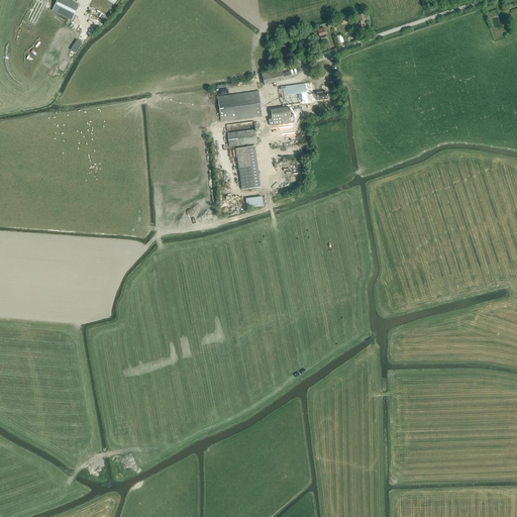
[(72,20),(79,5),(68,0),(58,0),(53,11),(72,20)]
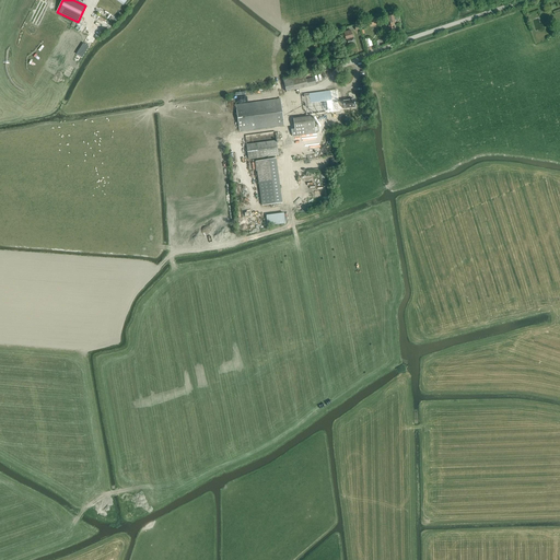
[(388,32),(395,31),(393,23),(395,23),(394,16),(386,18),(388,32)]
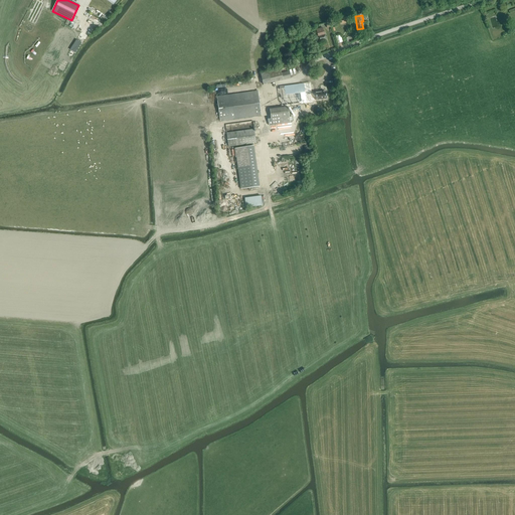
[(319,42),(327,40),(325,34),(325,33),(324,32),(322,28),(316,30),(318,34),(317,34),(318,36),(318,37),(319,42)]
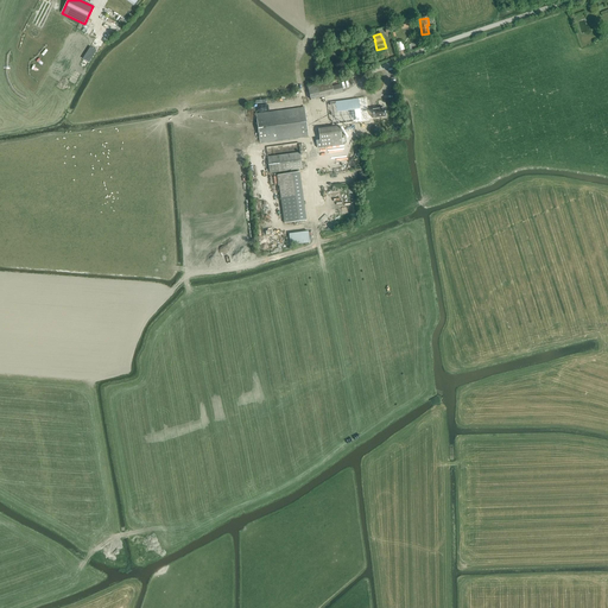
[(90,48),(83,59),(89,63),(96,51),(90,48)]
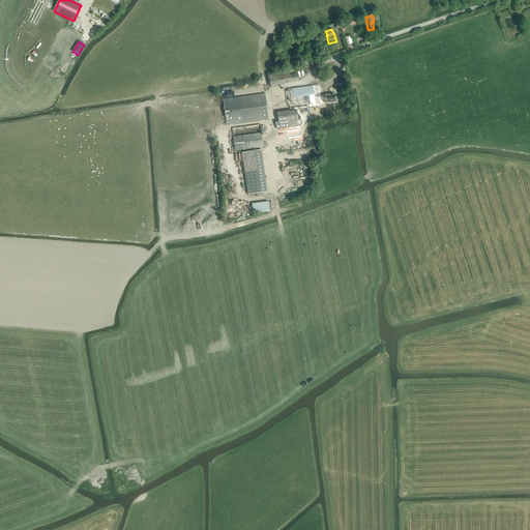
[(268,76),(271,87),(278,86),(292,83),(291,82),(298,81),(297,76),(290,77),(288,70),(276,74),(268,76)]
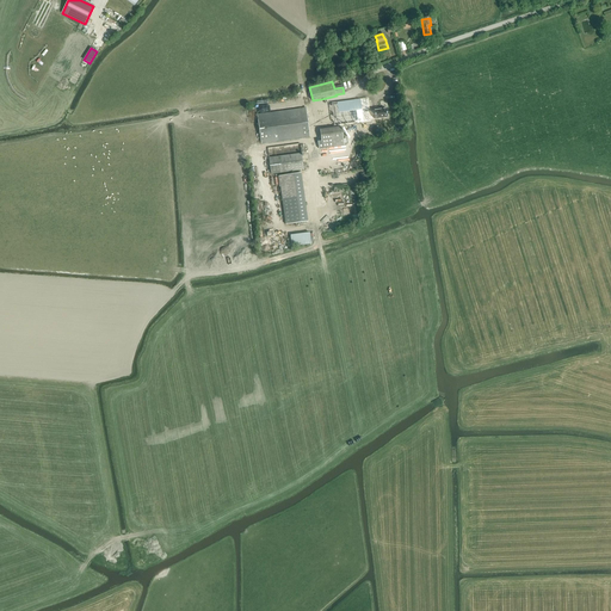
[(369,121),(388,118),(387,109),(370,111),(369,104),(368,98),(337,103),(338,109),(335,109),(338,125),(369,122),(369,121)]
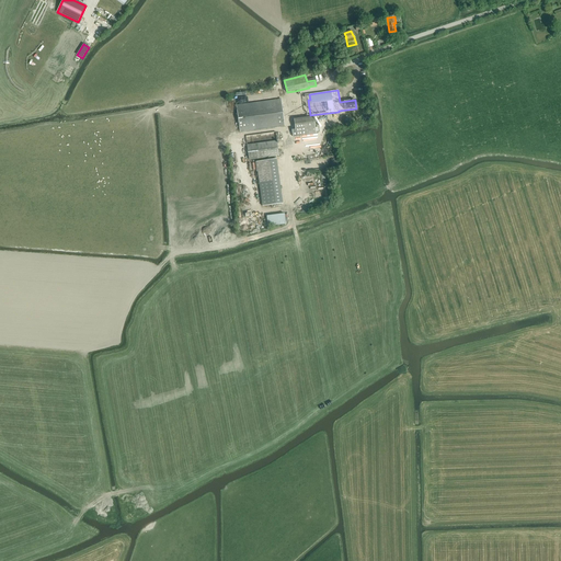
[(240,133),(285,126),(282,100),(236,105),(240,133)]
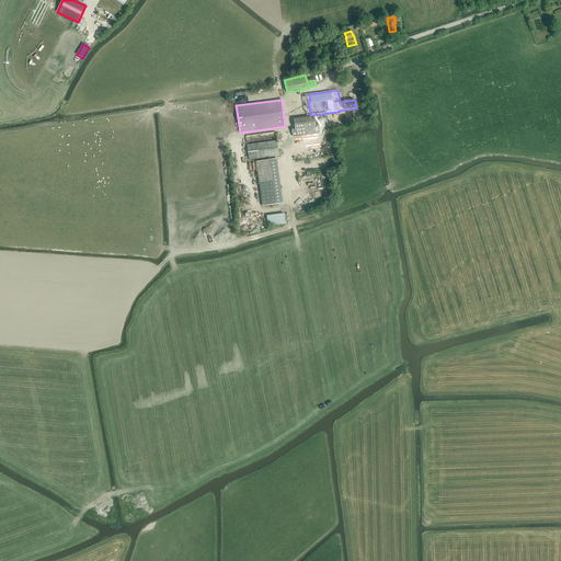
[(296,137),(316,134),(313,116),(294,119),(296,137)]
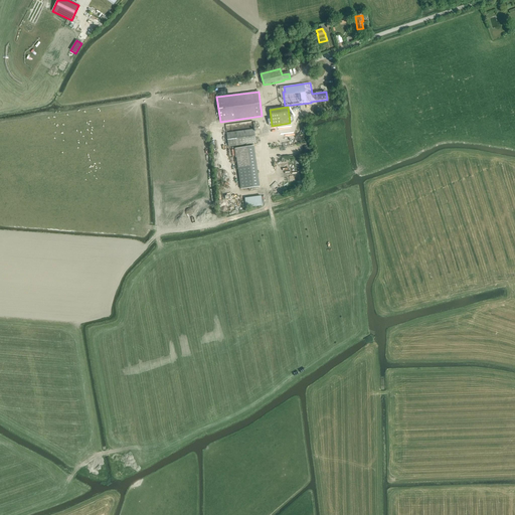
[(254,130),(226,134),(228,147),(256,143),(254,130)]
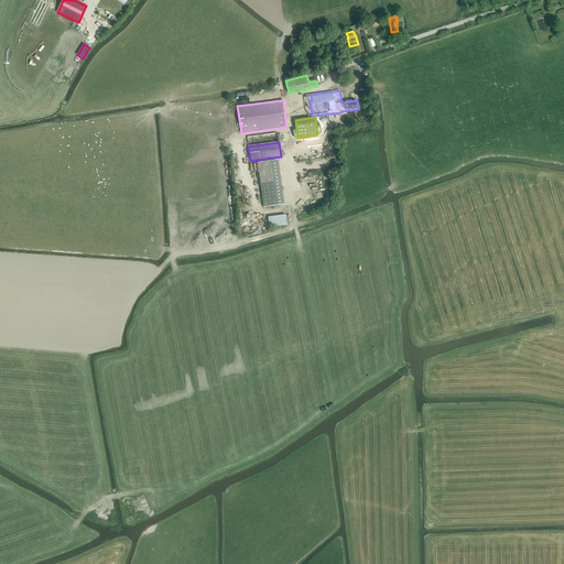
[(275,160),(258,162),(263,207),(282,205),(275,160)]
